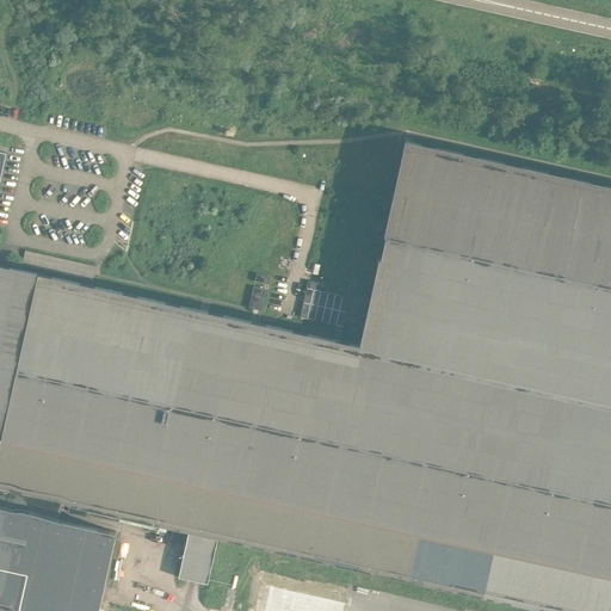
[(0,486),(19,491),(23,492),(36,494),(53,499),(61,500),(69,503),(67,512),(85,516),(86,508),(86,506),(189,529),(178,578),(207,584),(217,536),(266,547),(269,547),(352,566),(375,571),(401,576),(556,610),(610,610),(610,186),(445,149),(405,141),(390,207),(383,236),(386,236),(381,259),(378,259),(359,346),(339,341),(332,340),(0,265),(0,486)]
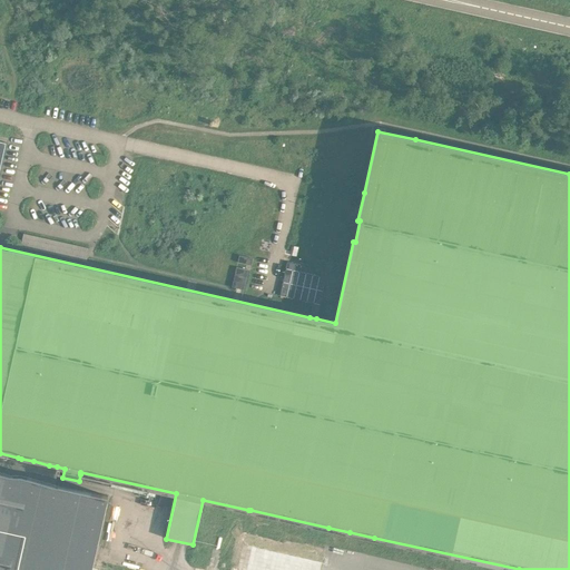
[(236,267),(232,287),(245,291),(249,271),(236,267)]
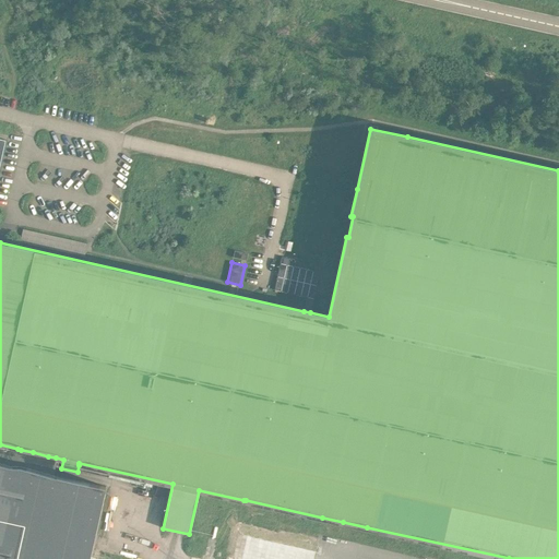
[(273,272),(272,275),(276,276),(274,289),(307,297),(304,311),(310,312),(319,272),(280,263),(277,273),(273,272)]
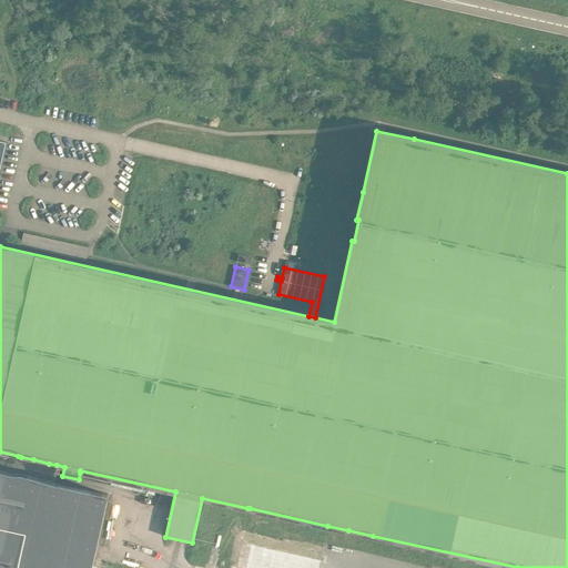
[(0,567),(90,567),(107,495),(57,484),(0,470),(0,567)]
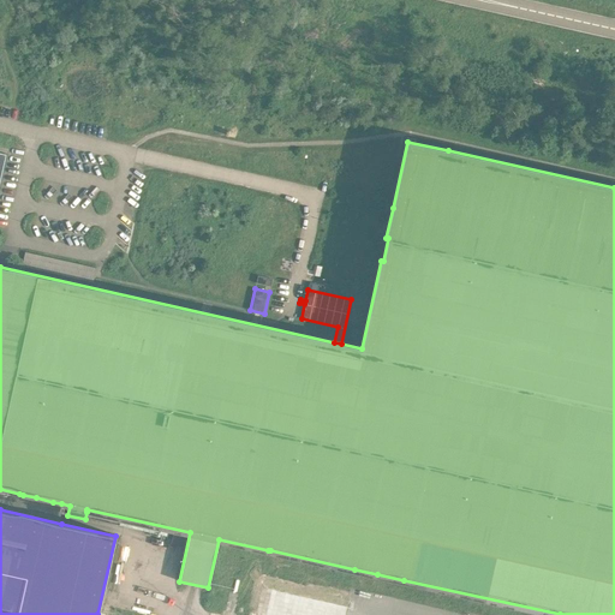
[(342,614),(345,608),(272,591),(266,614),(342,614)]
